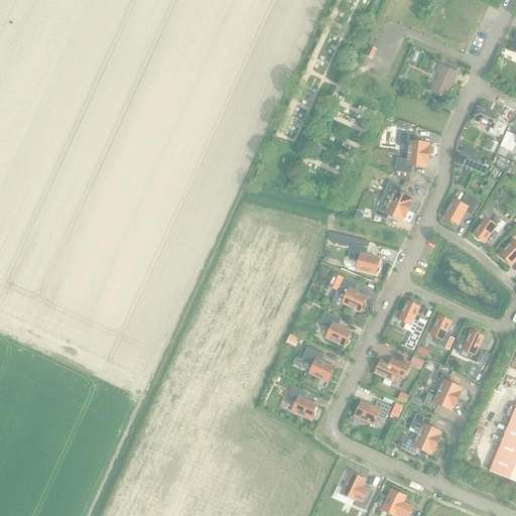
[(477,0),(449,0),(473,8),(469,21),(467,21),(464,31),(469,33),(480,1),(477,0)]
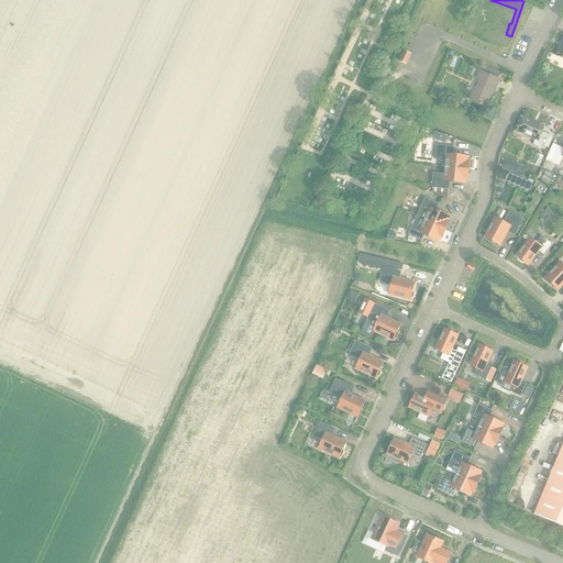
[(523,28),(512,50),(521,54),(531,31),(523,28)]
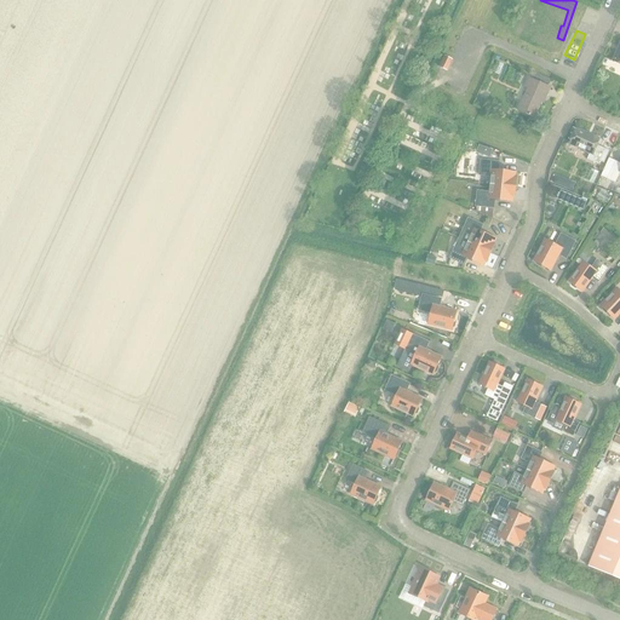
[(454,58),(445,53),(440,65),(448,69),(454,58)]
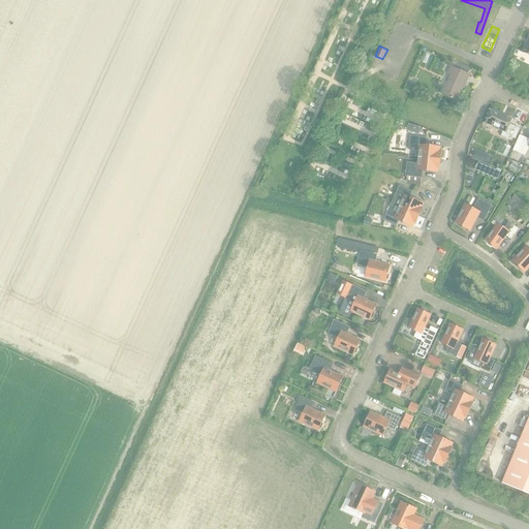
[(450,74),(441,94),(456,100),(465,82),(467,83),(470,75),(452,66),(447,73),(450,74)]
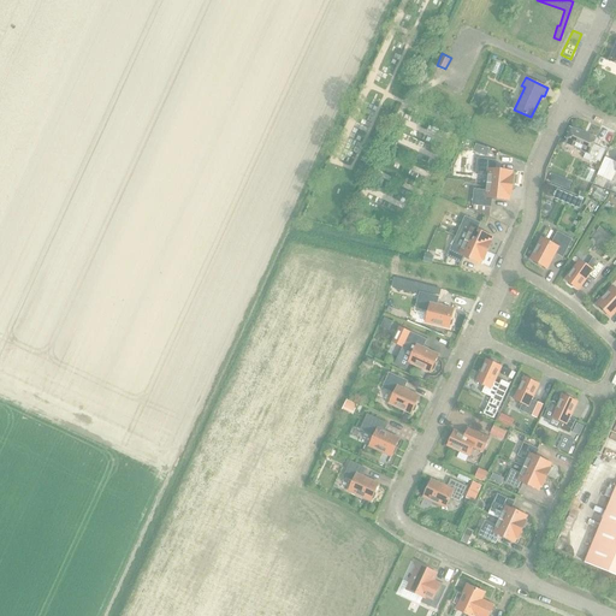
[(597,126),(608,132),(612,123),(602,118),(597,126)]
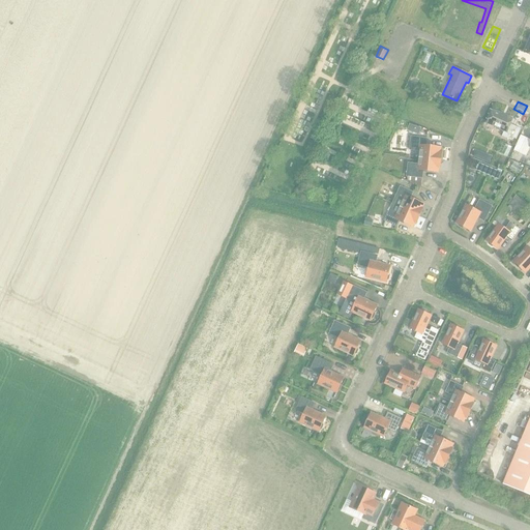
[(512,138),(516,140),(521,129),(517,127),(510,125),(512,119),(493,111),(487,124),(504,131),(501,137),(511,141),(512,138)]
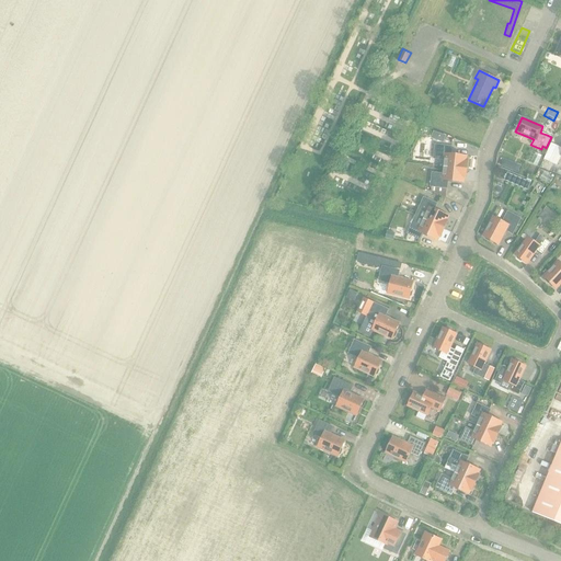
[(444,167),(467,170),(468,160),(466,160),(467,156),(450,155),(451,147),(435,145),(434,159),(445,160),(444,167)]
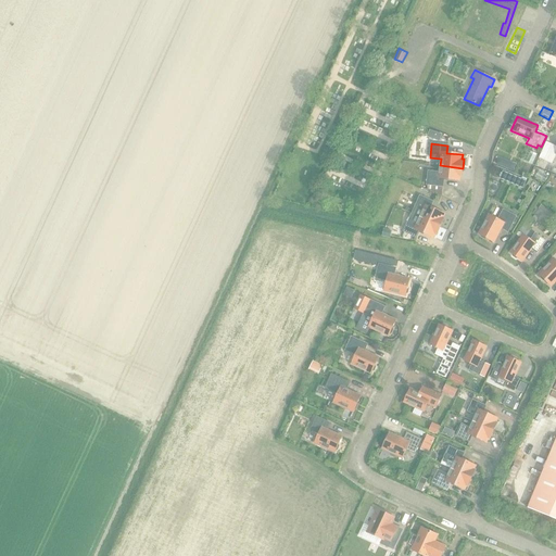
[(555,147),(552,144),(544,161),(552,164),(555,154),(555,147)]
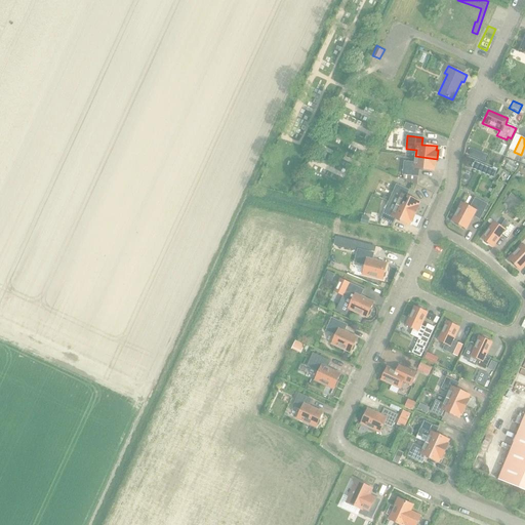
[(436,167),(437,159),(415,156),(414,163),(404,162),(403,174),(407,174),(407,180),(417,186),(419,169),(434,170),(434,167),(436,167)]
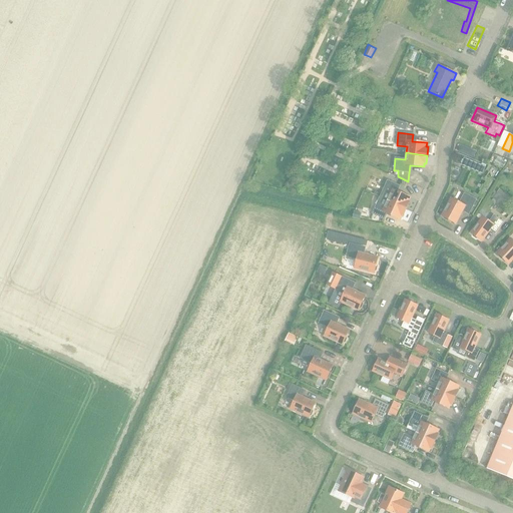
[(383,191),(380,197),(406,209),(410,201),(408,201),(410,197),(397,191),(399,186),(388,180),(383,191)]
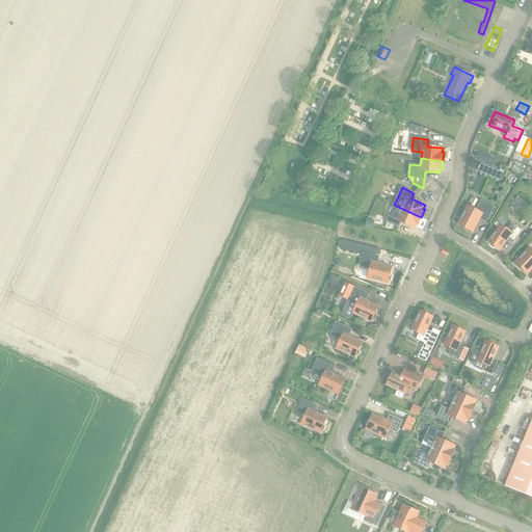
[(479,218),(486,221),(494,207),(481,201),(476,210),(468,206),(458,224),(459,225),(460,227),(463,229),(466,229),(472,232),(479,218)]
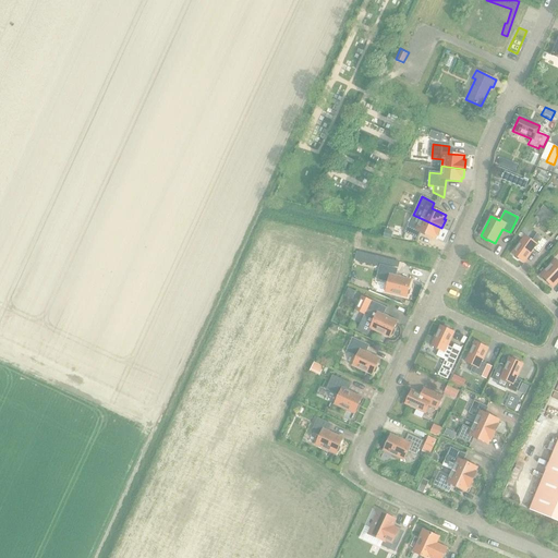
[(410,221),(405,232),(417,238),(421,232),(435,239),(437,235),(438,235),(441,228),(413,215),(410,221)]
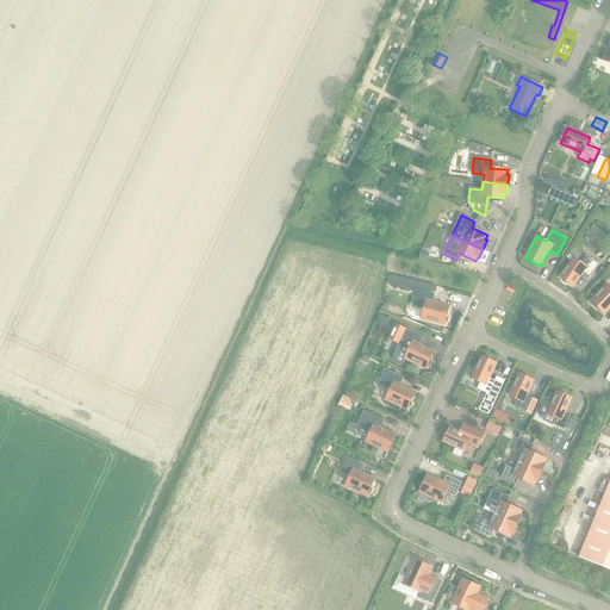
[(589,278),(599,263),(587,255),(582,263),(573,257),(560,278),(562,279),(562,281),(566,284),(568,284),(572,286),(582,273),(589,278)]
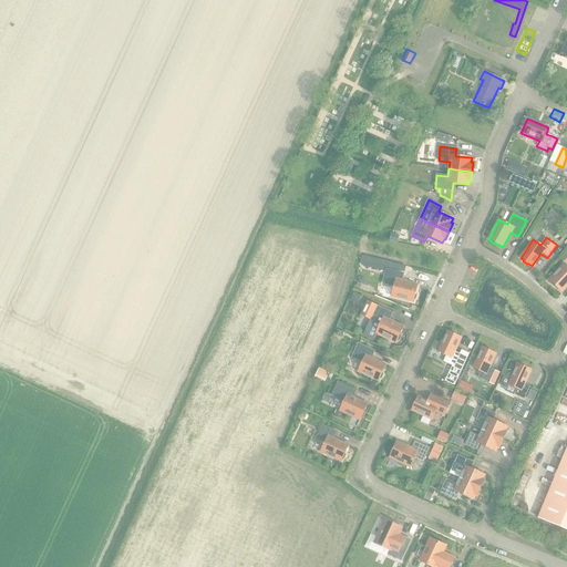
[(360,268),(371,271),(374,259),(363,257),(360,268)]
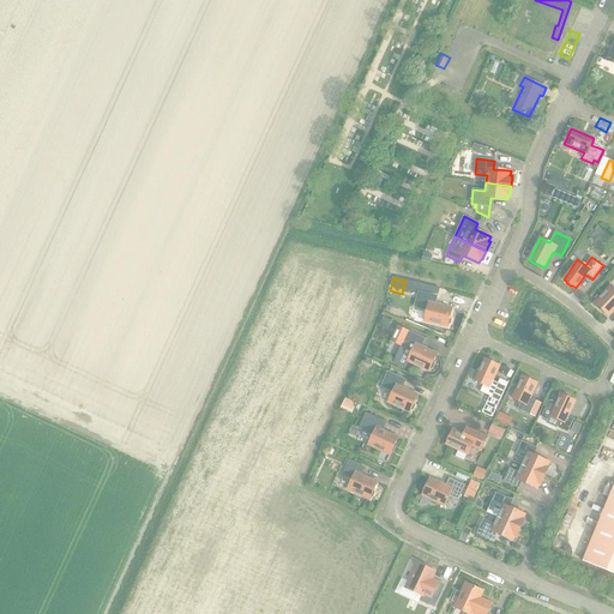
[(415,288),(438,294),(439,288),(416,282),(415,288)]
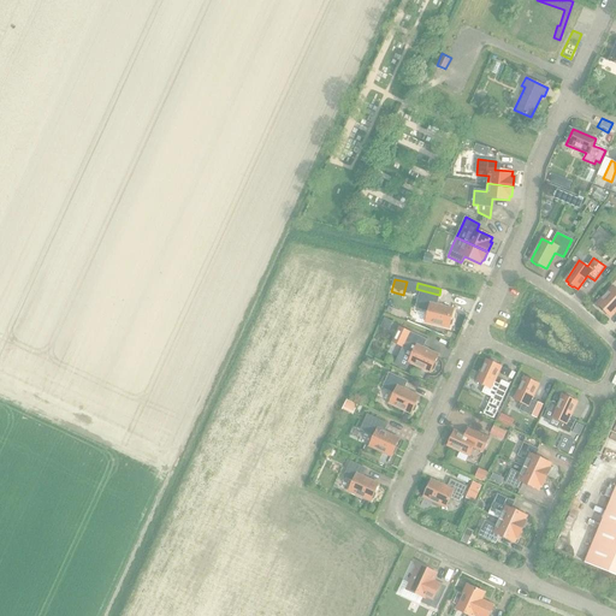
[(615,289),(614,286),(597,304),(598,306),(598,308),(602,311),(604,311),(610,317),(615,311),(615,289)]
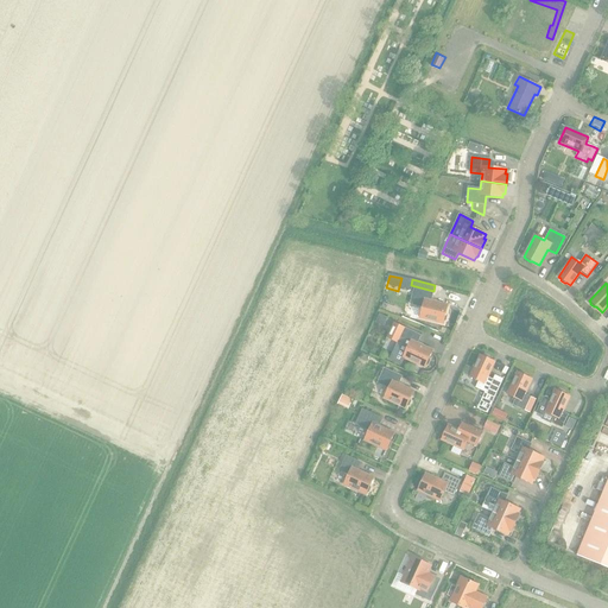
[(420,317),(443,323),(444,322),(445,321),(447,316),(445,314),(448,305),(431,302),(432,293),(415,289),(411,304),(423,306),(420,317)]
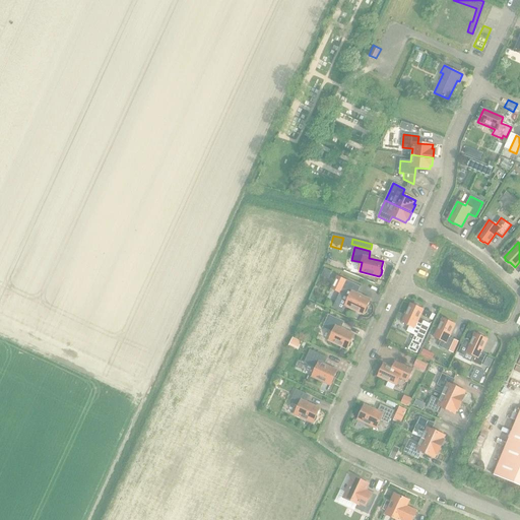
[(321,275),(329,279),(332,271),(325,268),(321,275)]
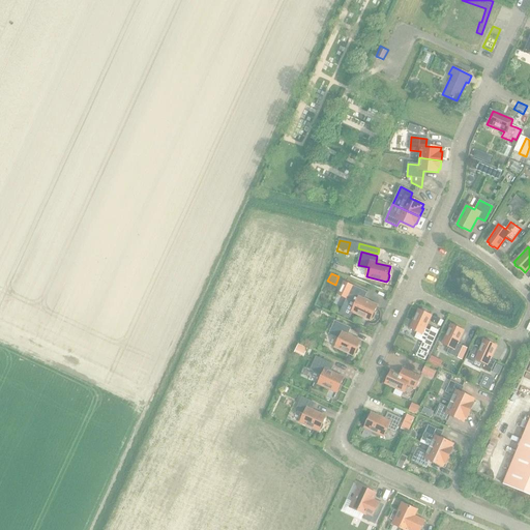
[(351,312),(371,320),(371,319),(373,318),(375,315),(374,313),(377,305),(363,299),(366,293),(344,282),(337,294),(355,302),(351,312)]
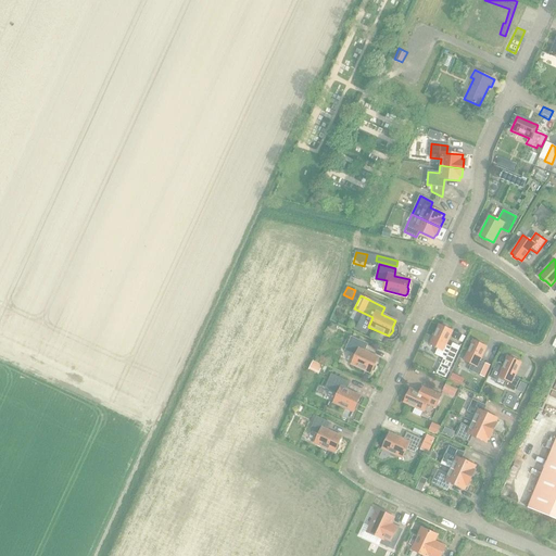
[(439,325),(430,344),(438,349),(436,355),(443,358),(437,374),(445,378),(460,346),(453,343),(451,346),(445,344),(452,331),(447,329),(446,327),(443,326),(441,326),(439,325)]
